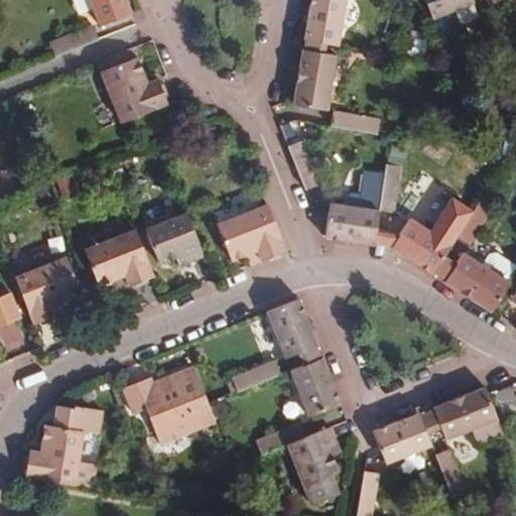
[(89,0),(100,26),(131,13),(126,0),(89,0)]
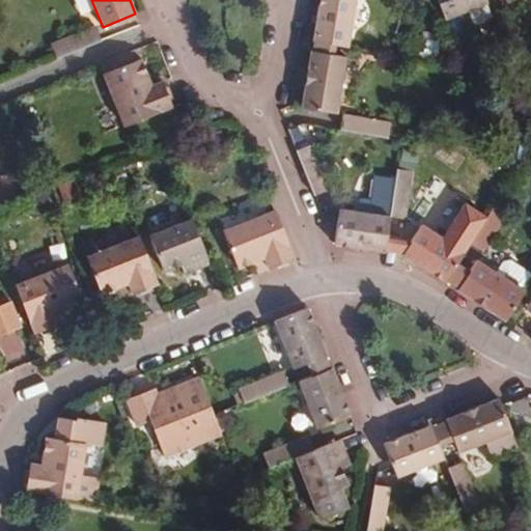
[(319,42),(333,45),(347,47),(355,0),(319,0),(313,40),(314,40),(319,42)]
